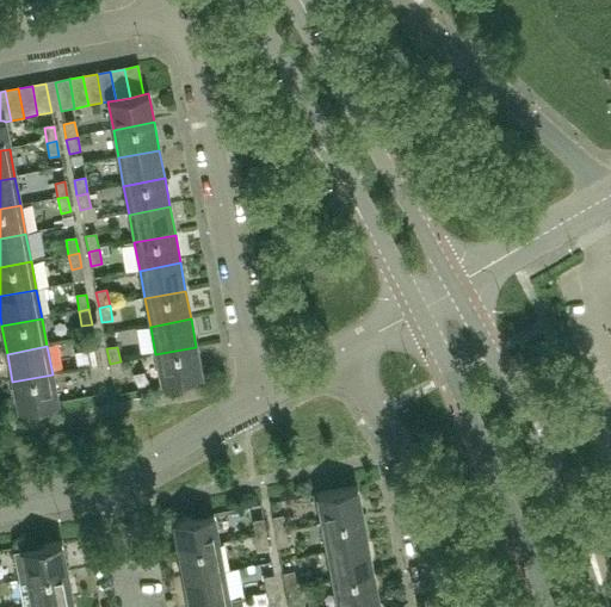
[(202,377),(196,347),(155,354),(161,384),(202,377)]
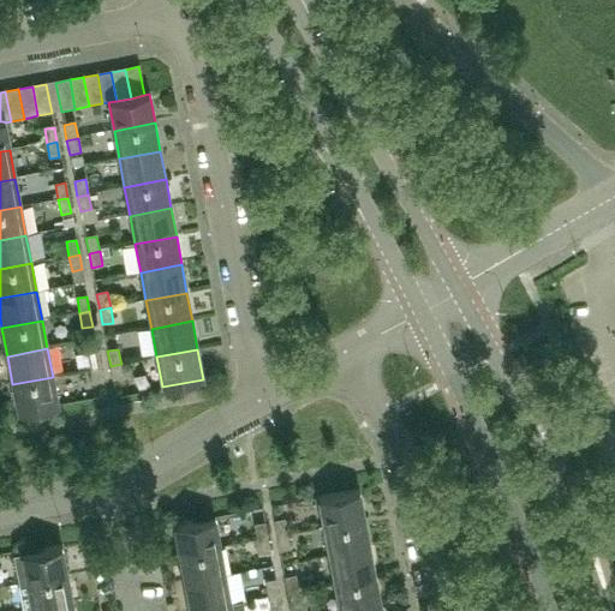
[(100,367),(97,353),(88,354),(90,370),(100,367)]
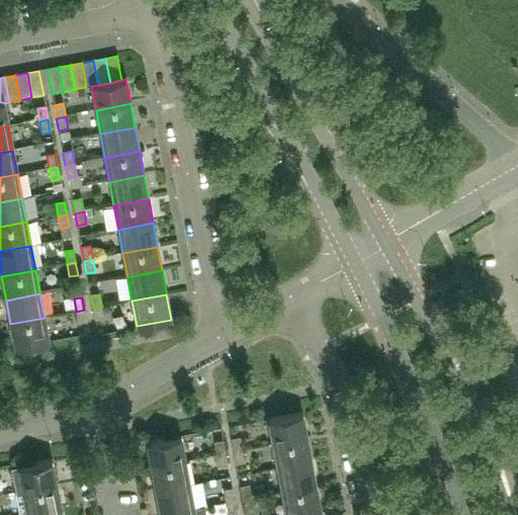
[(104,320),(102,307),(93,309),(95,321),(104,320)]
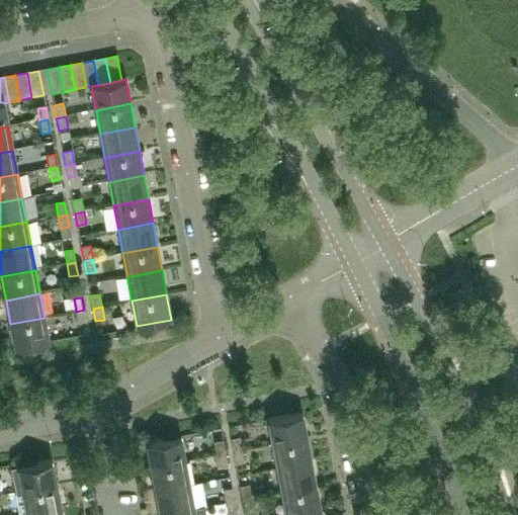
[(87,323),(84,310),(76,312),(78,324),(87,323)]
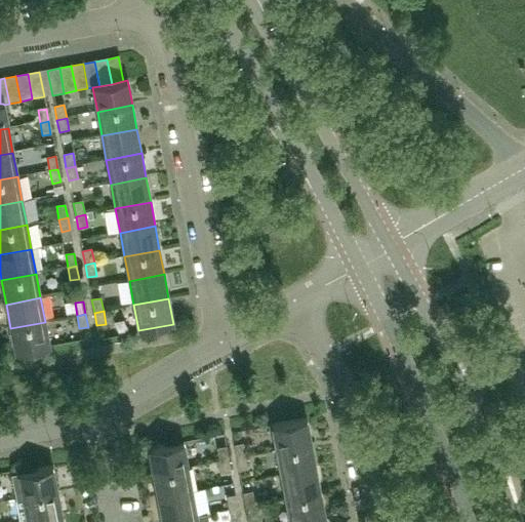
[(50,347),(45,322),(10,328),(15,354),(50,347)]
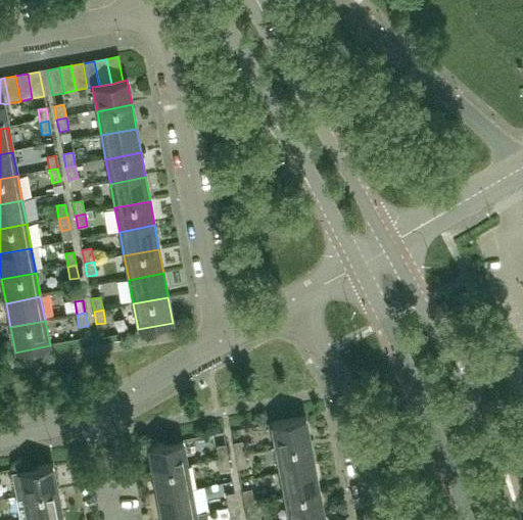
[(271,426),(275,451),(311,443),(305,419),(305,418),(271,425),(271,426)]
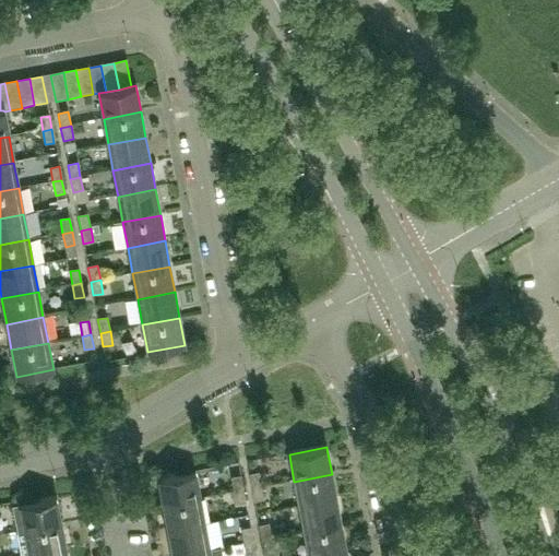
[(163,506),(200,498),(195,472),(158,478),(158,480),(163,506)]
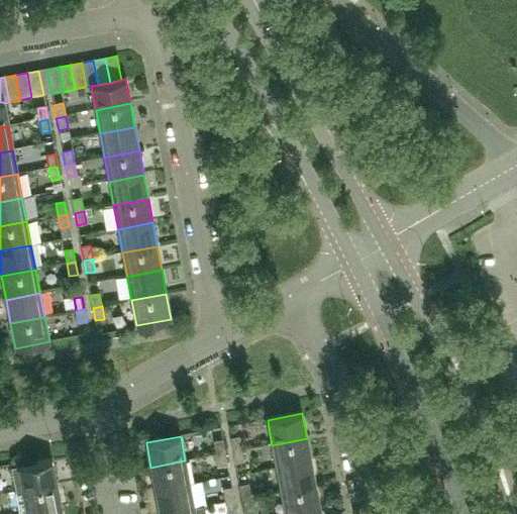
[(241,450),(238,437),(230,438),(232,451),(241,450)]
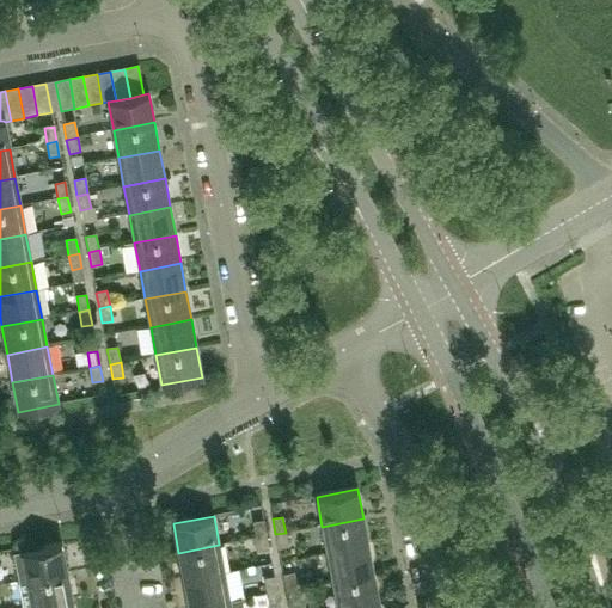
[(368,546),(363,519),(322,527),(328,554),(368,546)]
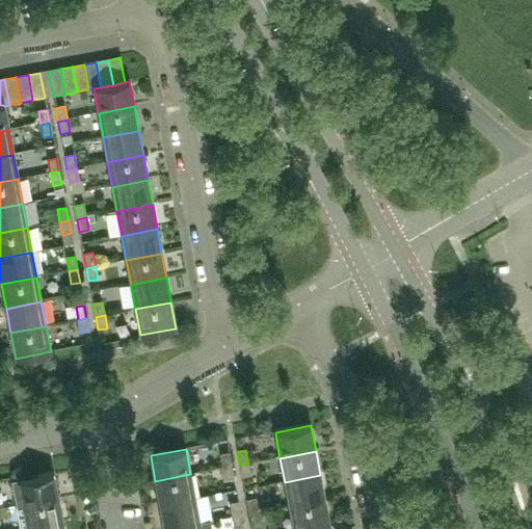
[(232,467),(229,453),(220,454),(222,468),(232,467)]
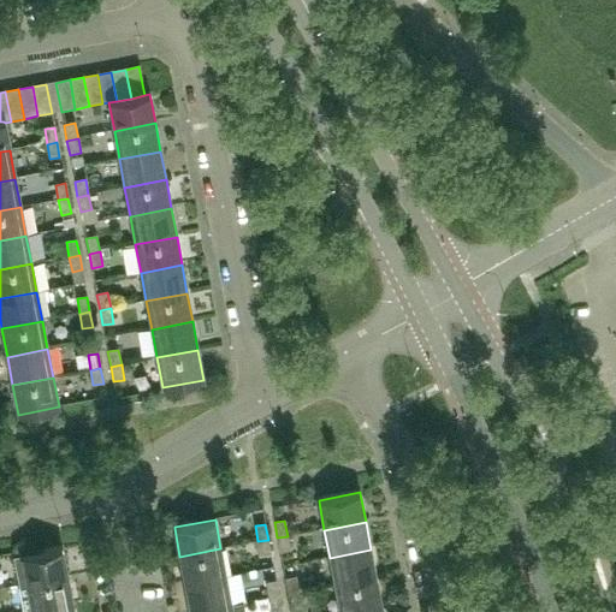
[(290,551),(288,536),(277,538),(280,553),(290,551)]
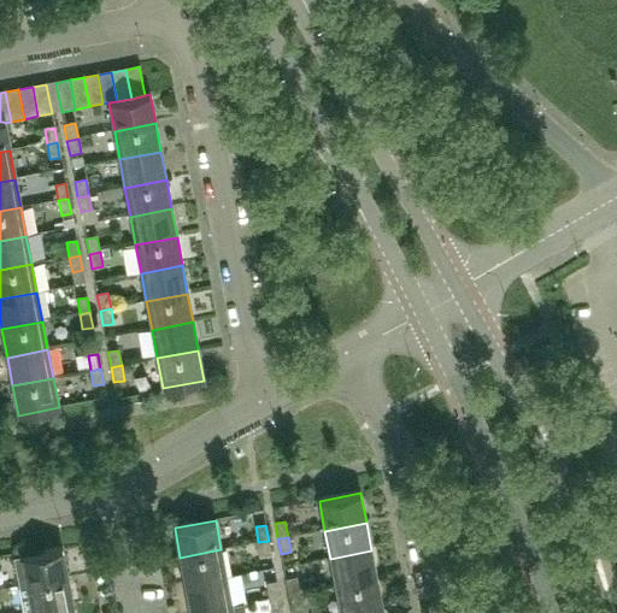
[(271,555),(269,541),(258,542),(260,558),(271,555)]
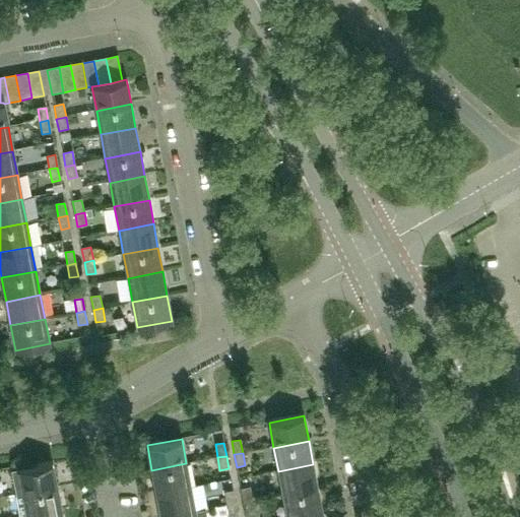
[(16,496),(22,494),(57,488),(53,463),(11,470),(16,496)]
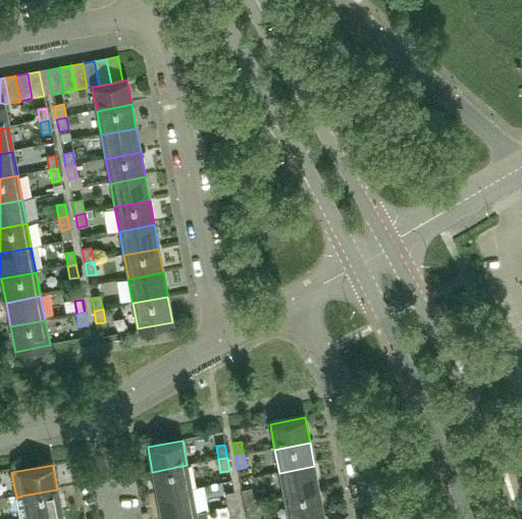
[(192,489),(187,465),(152,472),(157,497),(192,489)]
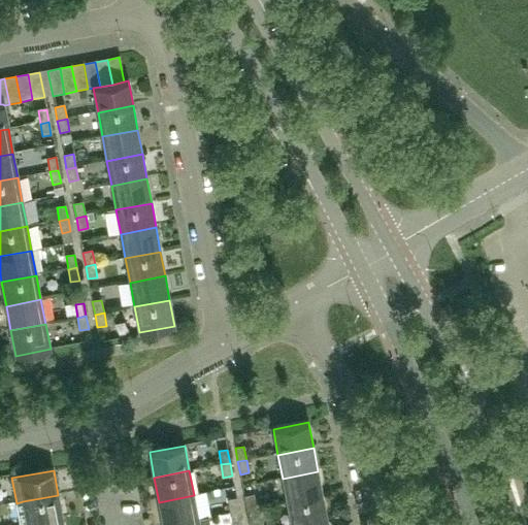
[(322,496),(318,471),(283,479),(287,503),(322,496)]
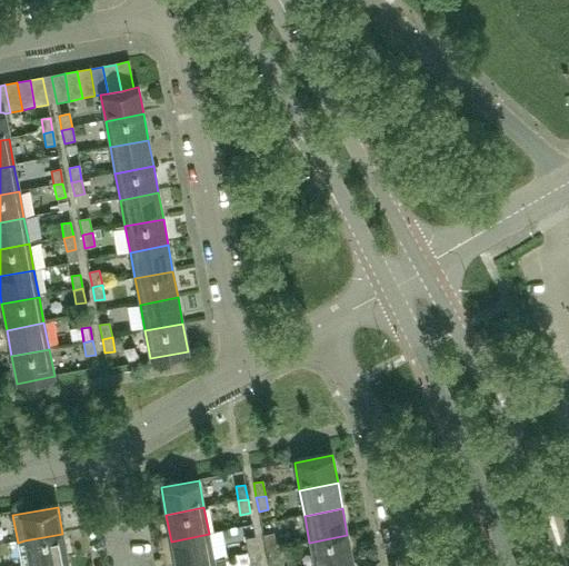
[(25,540),(18,543),(21,565),(42,565),(67,560),(62,534),(25,540)]
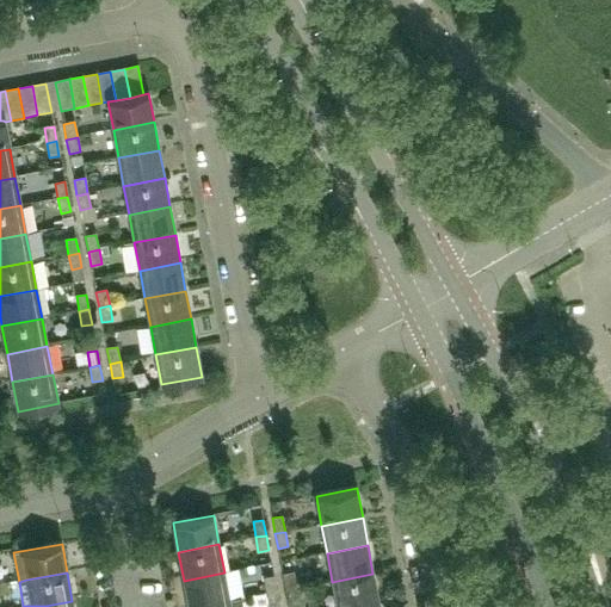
[(229,601),(224,573),(184,581),(189,606),(202,606),(229,601)]
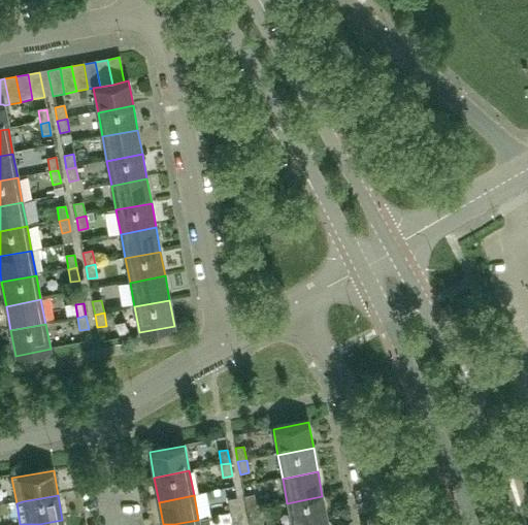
[(255,509),(253,495),(244,497),(246,510),(255,509)]
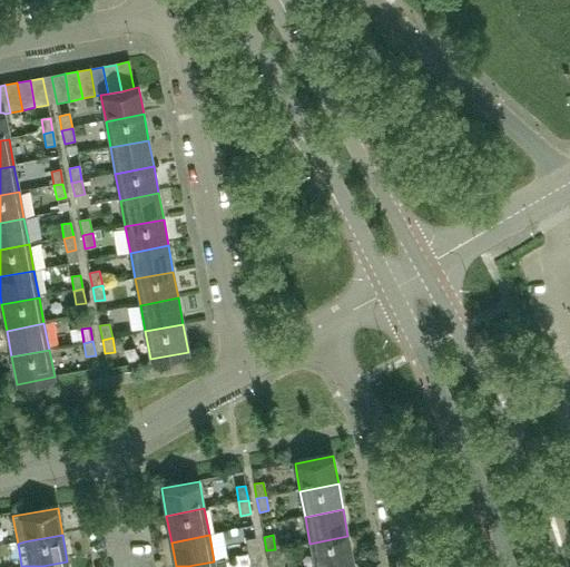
[(353,563),(347,536),(310,544),(314,566),(334,566),(353,563)]
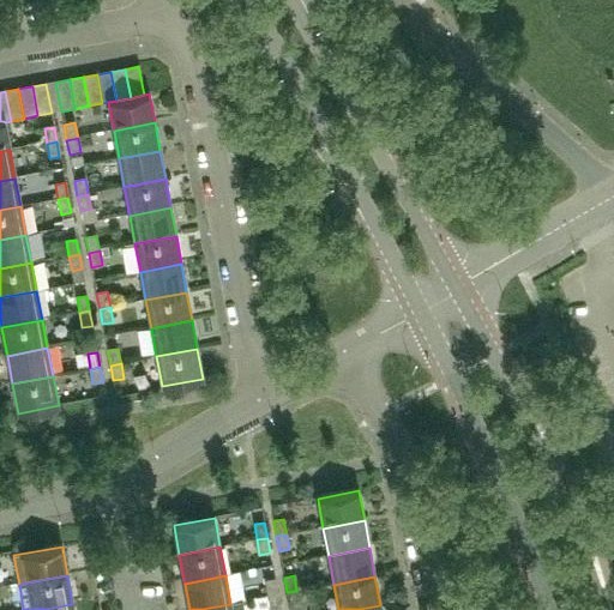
[(277,595),(275,579),(264,581),(268,596),(277,595)]
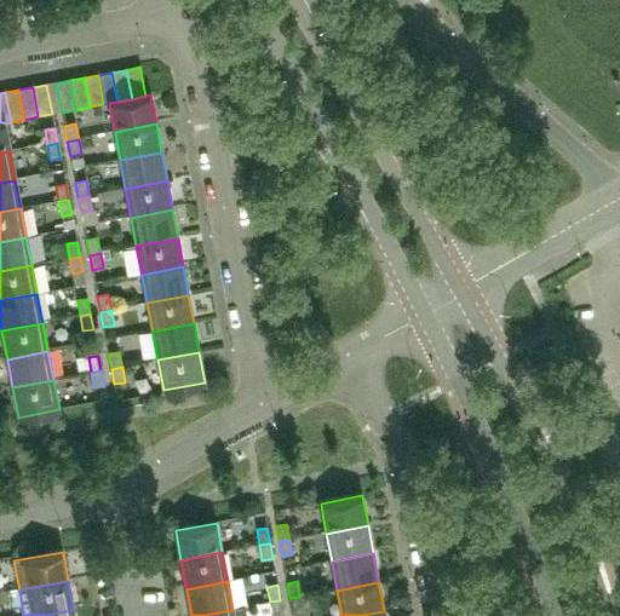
[(303,612),(299,597),(290,598),(292,614),(303,612)]
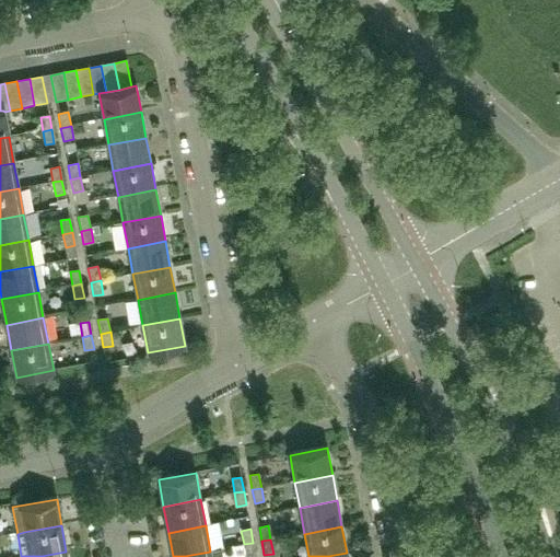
[(256,556),(253,543),(244,544),(246,556),(256,556)]
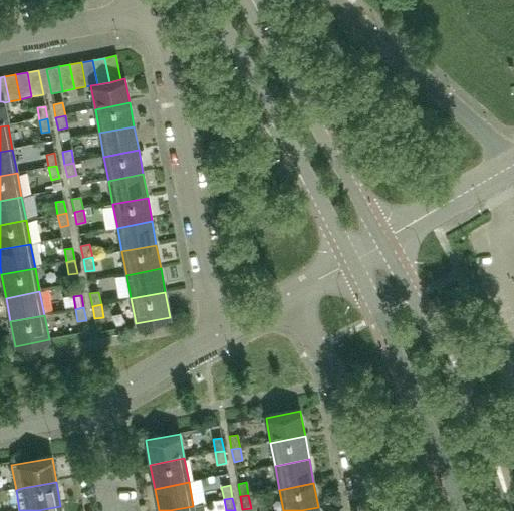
All buildings are outlined.
